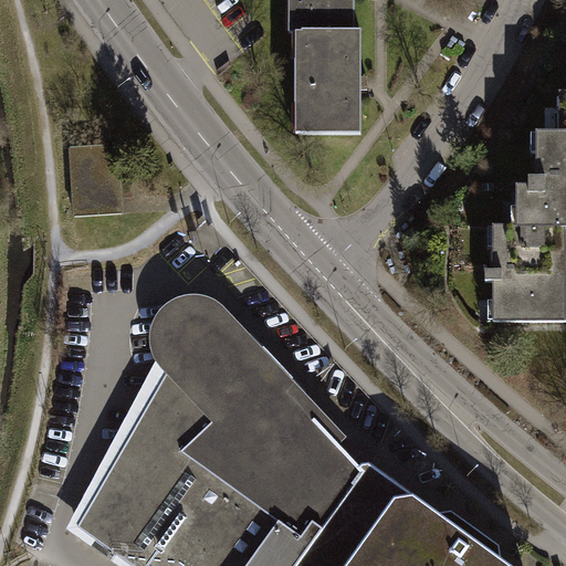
[(285,0),(286,38),(296,38),(354,38),(353,0),(285,0)]
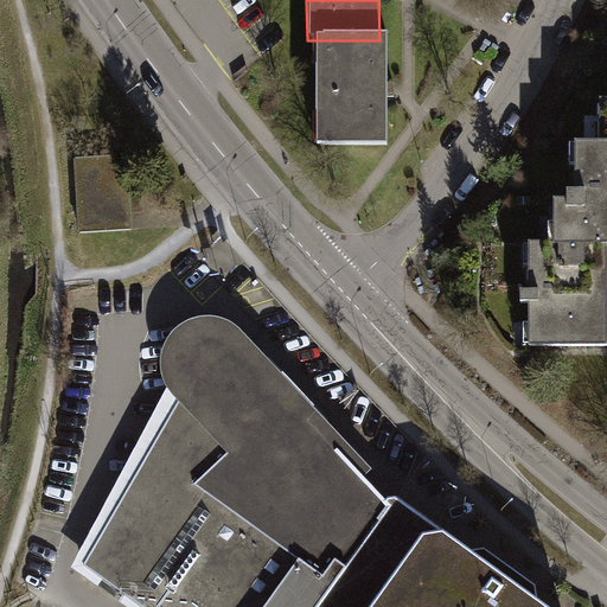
[(318,151),(389,151),(388,40),(379,40),(318,40),(318,151)]
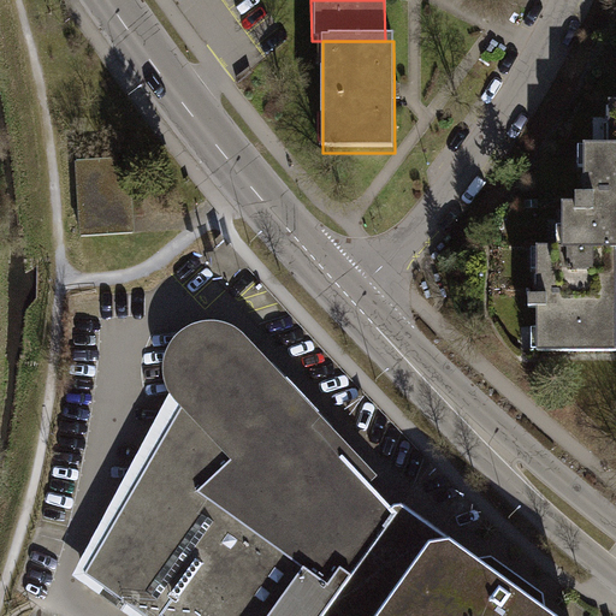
[(615,256),(615,149),(608,149),(582,149),(581,197),(563,197),(562,256),(615,256)]
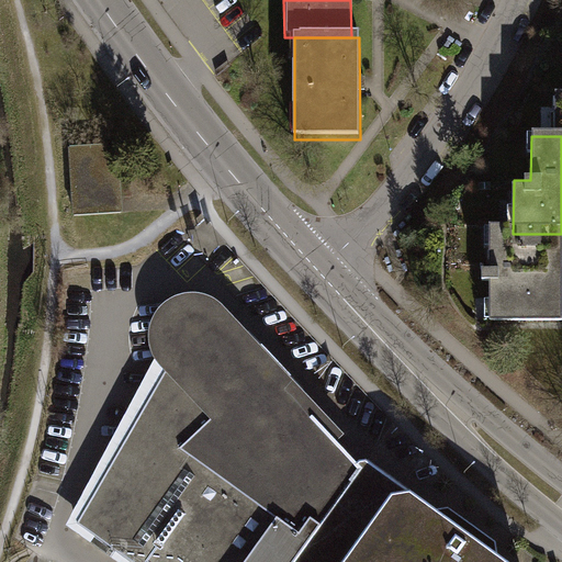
[(484,323),(561,324),(561,272),(561,234),(513,234),(485,234),(484,323)]
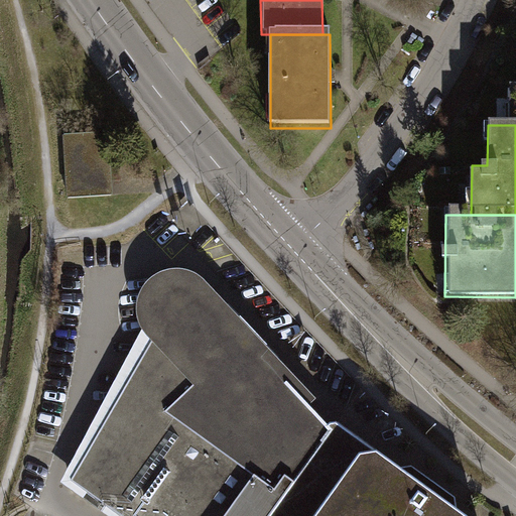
[(151,325),(157,333),(154,338),(149,335),(142,347),(147,350),(72,481),(120,515),(269,515),(338,422),(328,425),(306,404),(310,400),(301,389),(296,393),(287,382),(286,383),(197,287),(188,282),(179,279),(169,281),(159,285),(153,290),(148,299),(146,312),(151,325)]
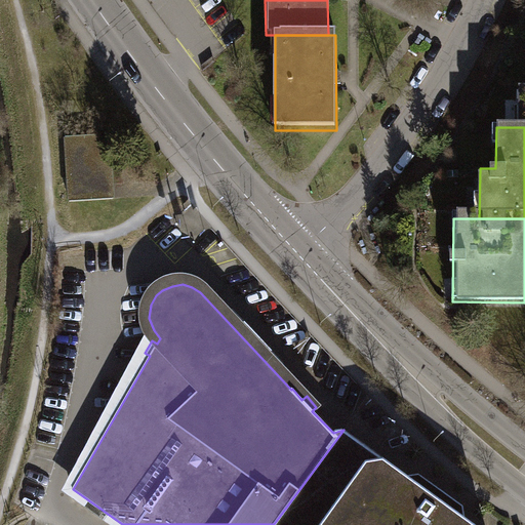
[(474,524),(344,430),(274,524),(474,524)]
